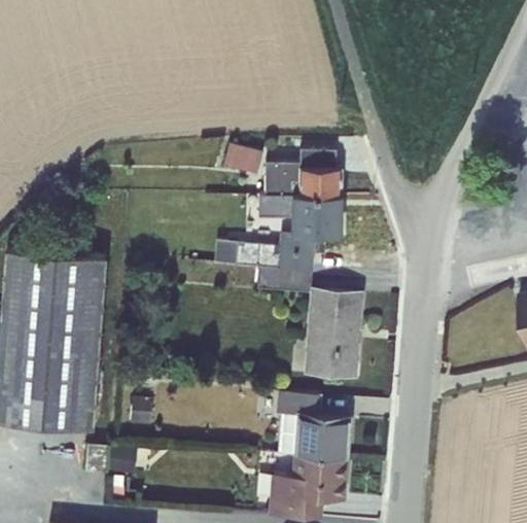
[(262,151),(229,143),(223,167),(257,175),(262,151)]
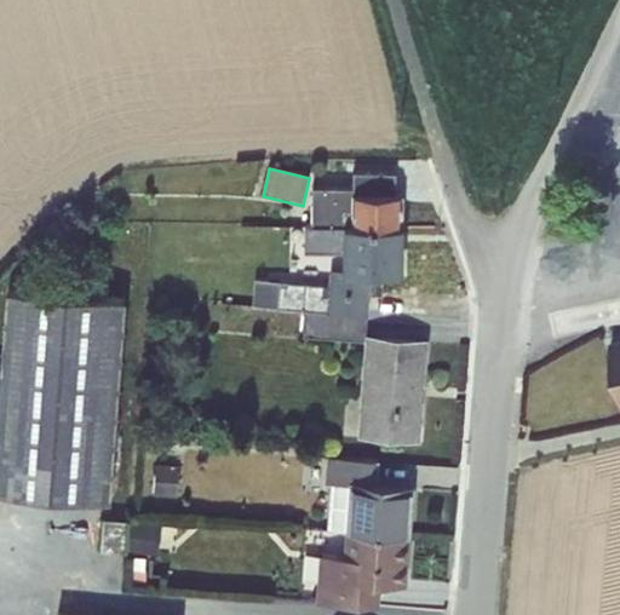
[(395,196),(395,174),(354,174),(352,190),(313,189),(311,229),(401,230),(401,196),(395,196)]
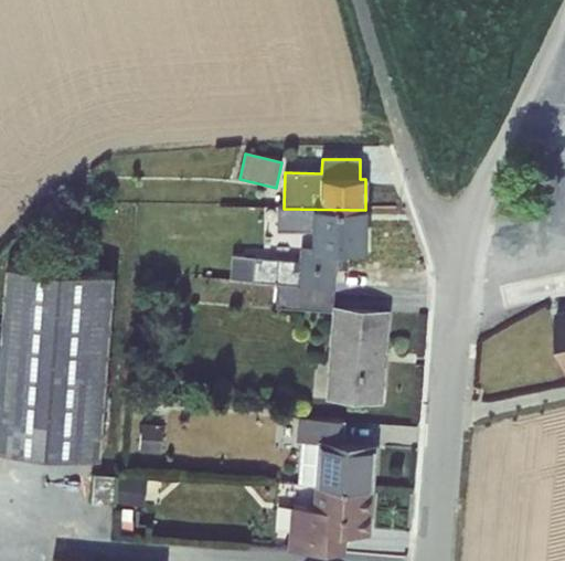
[(364,252),(365,210),(284,209),(277,209),(277,232),(312,233),(312,249),(300,249),(300,262),(232,256),(230,281),(277,284),(334,288),(337,272),(349,272),(349,252),(364,252)]
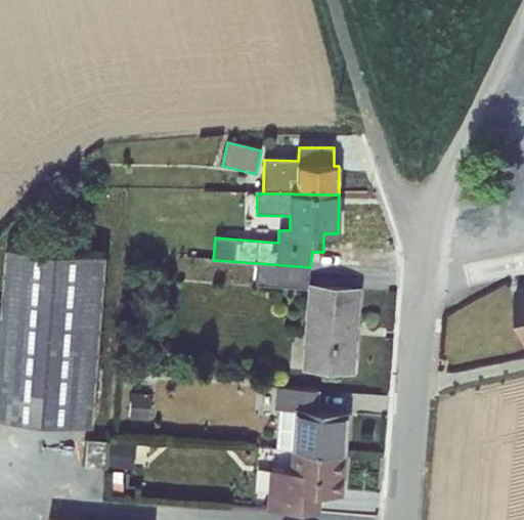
[(106,254),(5,247),(0,314),(0,419),(94,426),(106,254)]
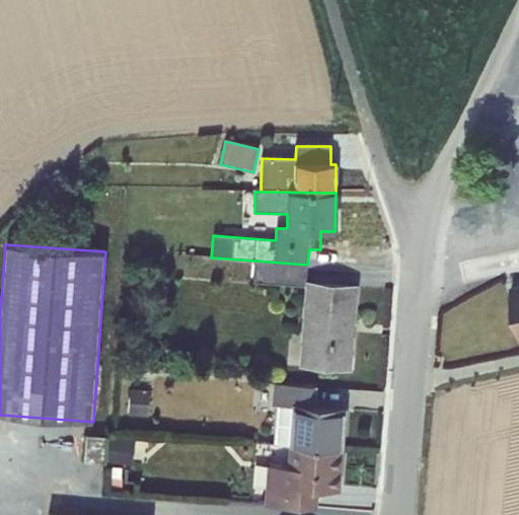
[(305,285),(307,265),(254,261),(252,283),(305,287),(305,285)]
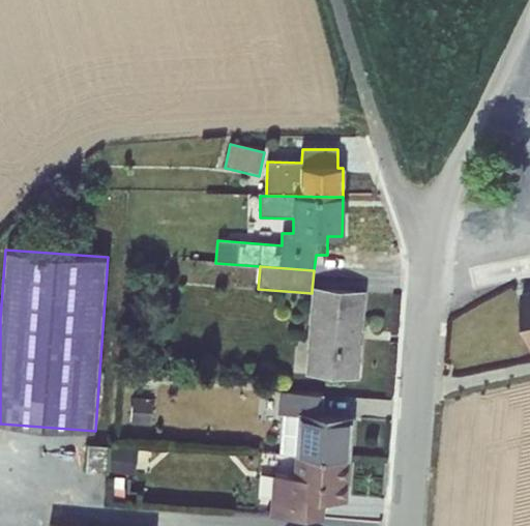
[(362,295),(312,291),(312,293),(305,372),(356,376),(362,295)]
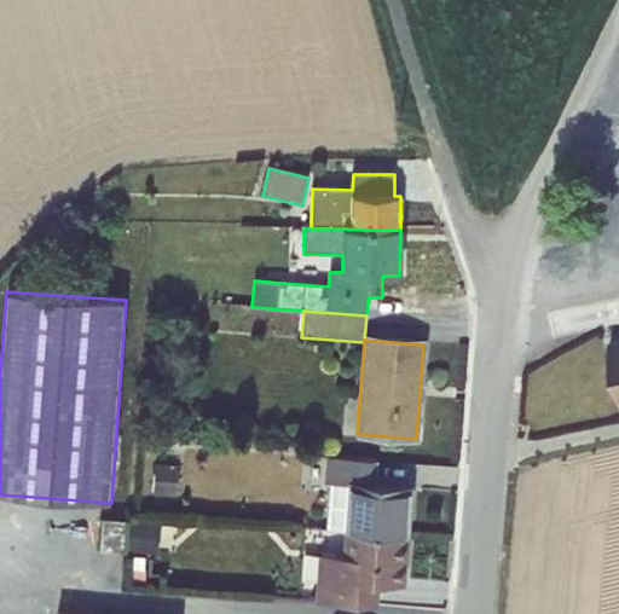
[(377,462),(327,458),(324,485),(333,485),(329,532),(345,533),(408,538),(411,488),(375,486),(377,462)]
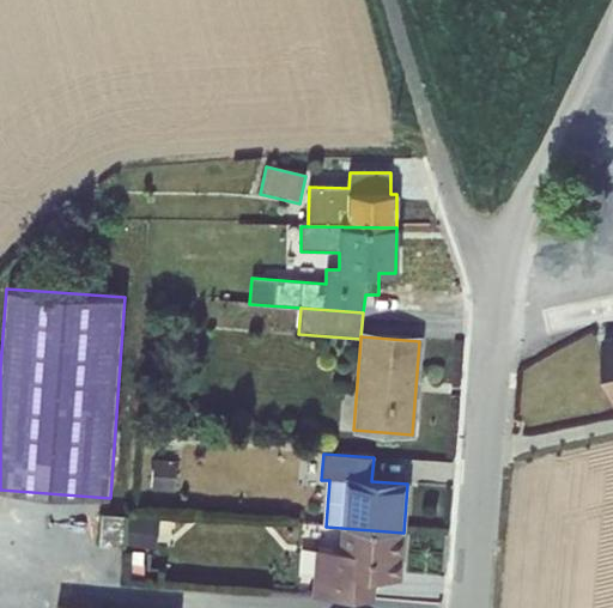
[(177,462),(153,461),(151,493),(175,494),(177,462)]
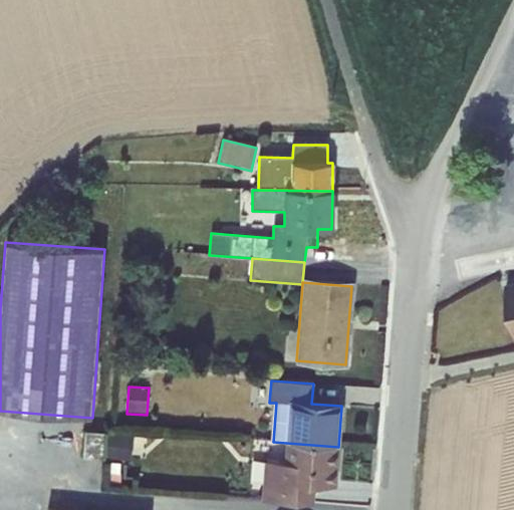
[(105,433),(84,432),(82,459),(104,460),(105,433)]
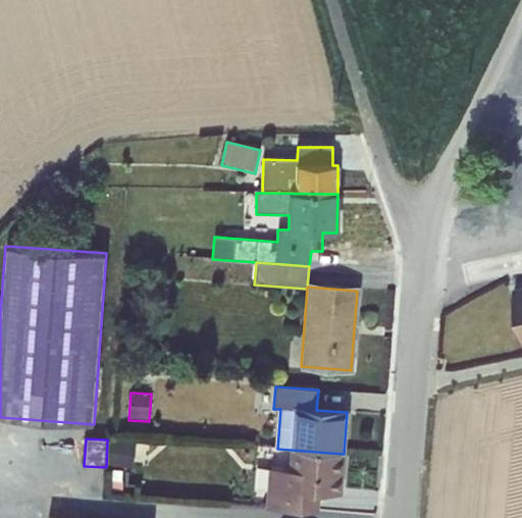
[(136,444),(109,442),(108,467),(134,469),(136,444)]
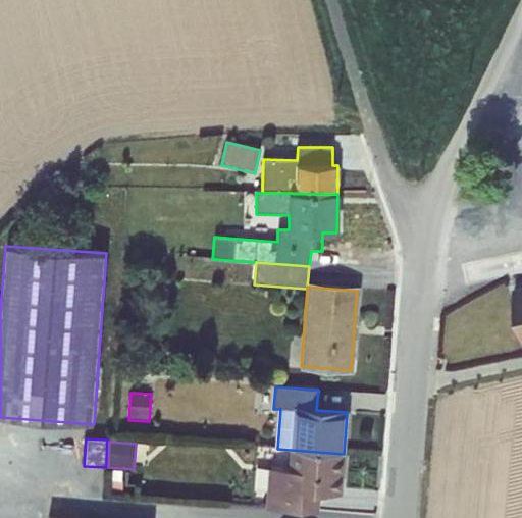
[(341,495),(344,454),(291,450),(290,470),(269,468),(265,509),(314,513),(314,511),(302,510),(303,491),(321,493),(341,495)]
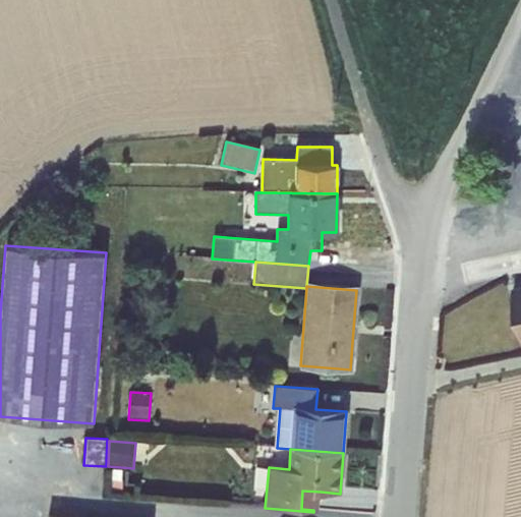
[(302,491),(301,509),(313,510),(313,512),(320,512),(321,492),(302,491)]
